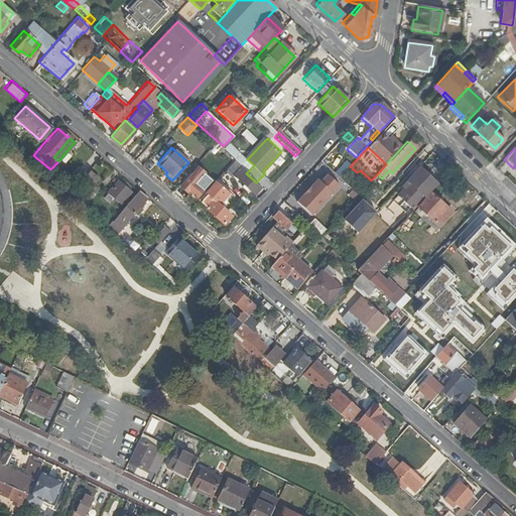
[(242,154),(234,162),(245,171),(246,173),(254,165),(247,159),(242,154)]
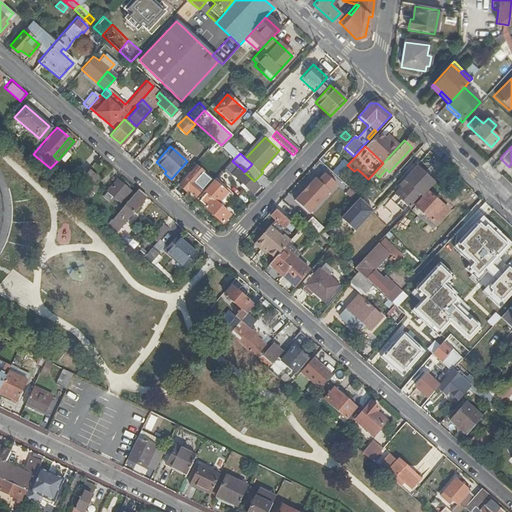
[(256,186),(241,172),(243,170),(232,160),(224,170),(250,193),(256,186)]
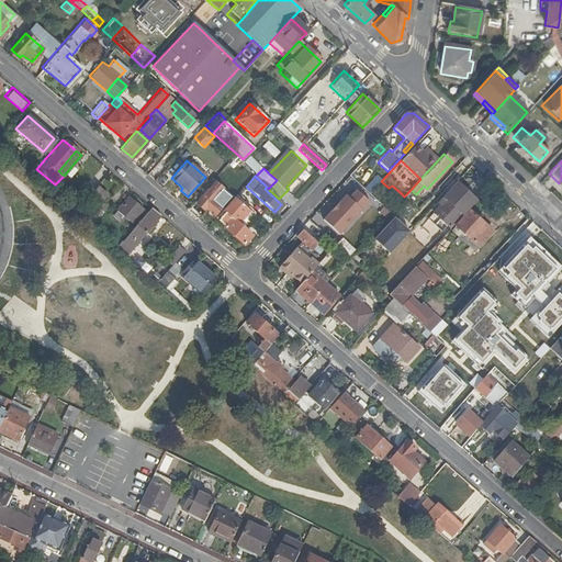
[(450,228),(475,201),(456,182),(436,203),(439,205),(433,213),(450,228)]
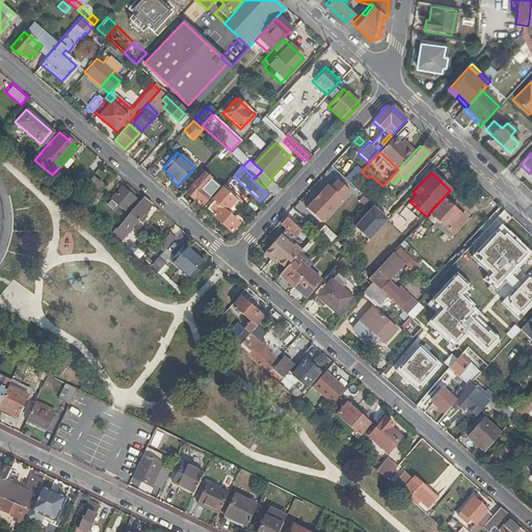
[(91,176),(84,185),(92,191),(100,183),(91,176)]
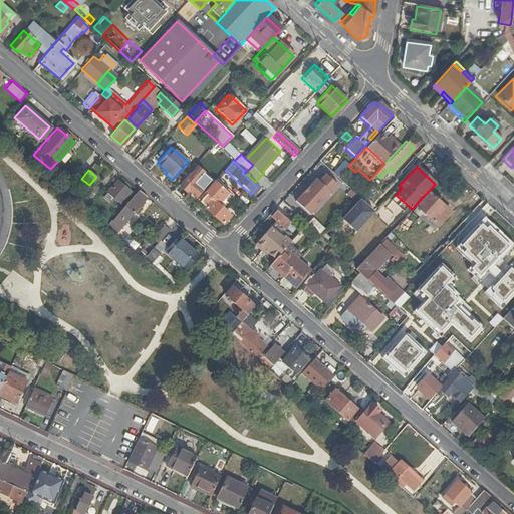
[(358,170),(355,172),(362,178),(365,176),(358,170)]
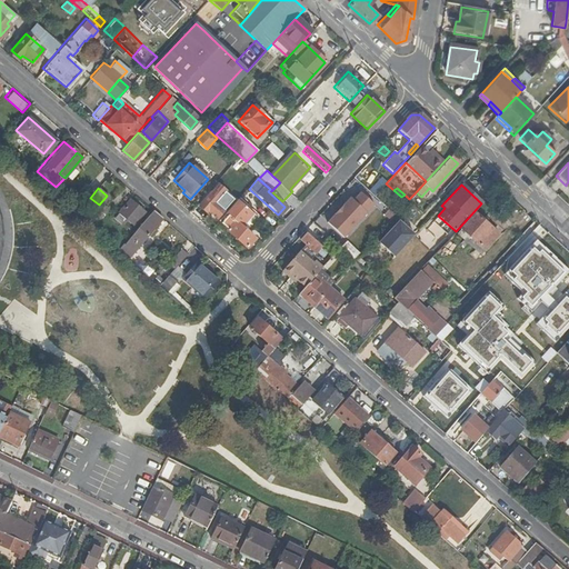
[(292,191),(282,201),(292,210),(300,201),(292,191)]
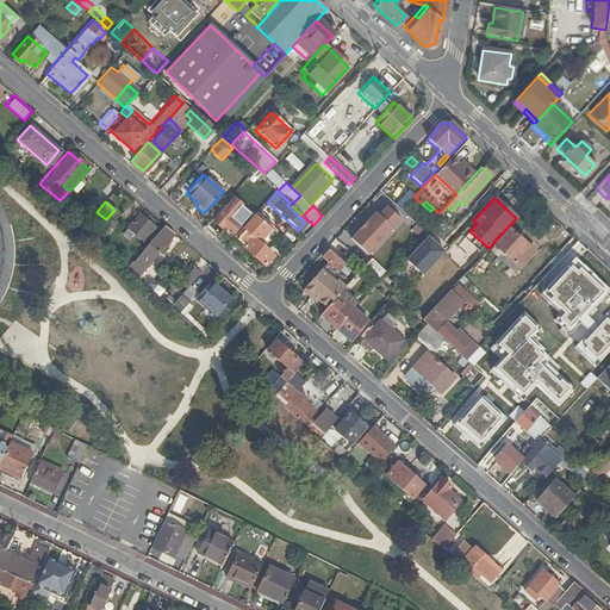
[(232,213),(225,207),(213,221),(221,228),(223,225),(232,234),(240,225),(230,217),(232,213)]
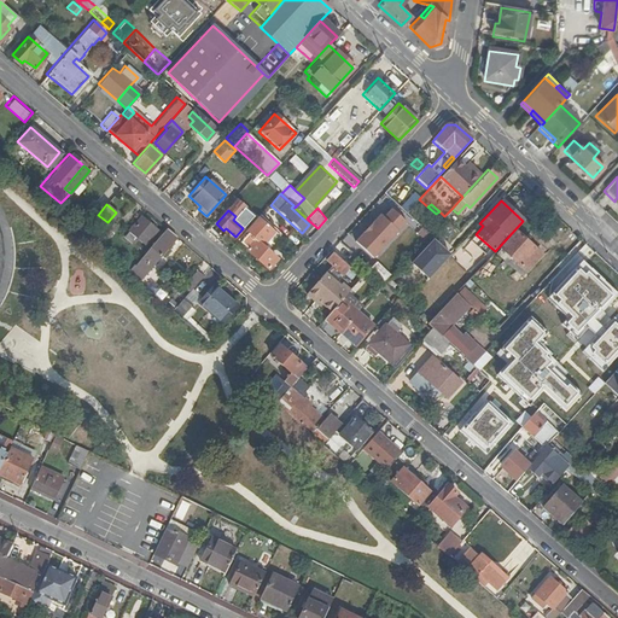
[(383,219),(380,216),(355,243),(372,258),(406,223),(391,210),(383,219)]
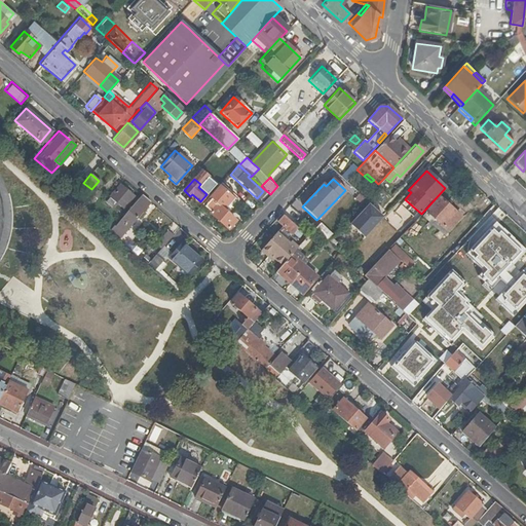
[(201,203),(215,215),(214,217),(227,228),(234,219),(223,209),(234,196),(220,183),(201,203)]
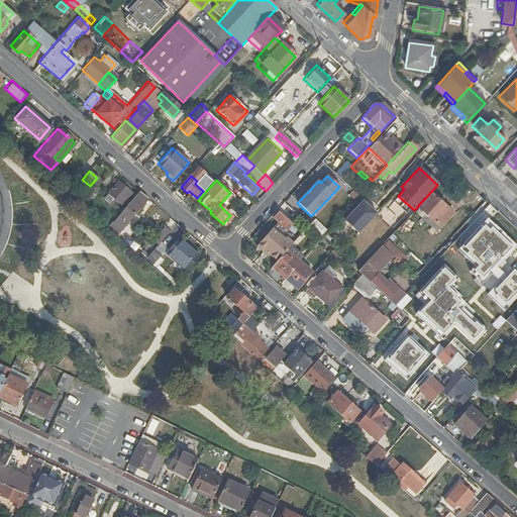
[(129,191),(117,181),(108,192),(113,197),(119,202),(129,191)]
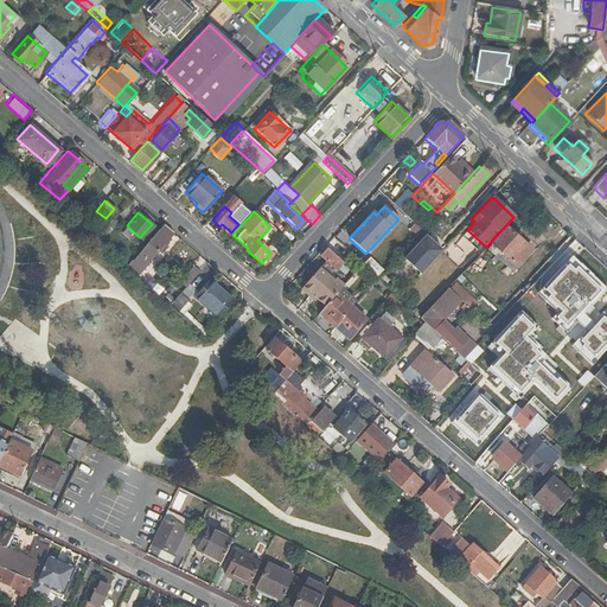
[(104,219),(98,216),(88,228),(91,231),(95,228),(97,228),(104,219)]
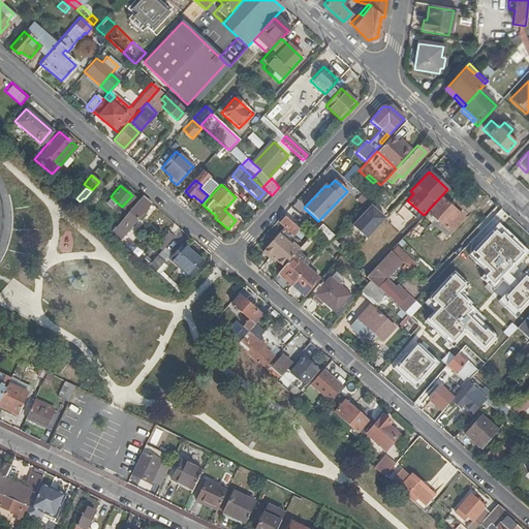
[(115,225),(123,232),(150,201),(142,195),(115,225)]
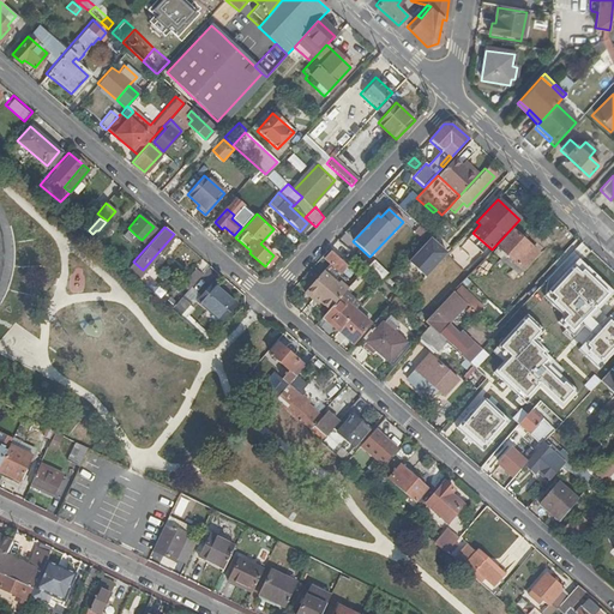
[(134,234),(128,228),(124,233),(131,239),(134,234)]
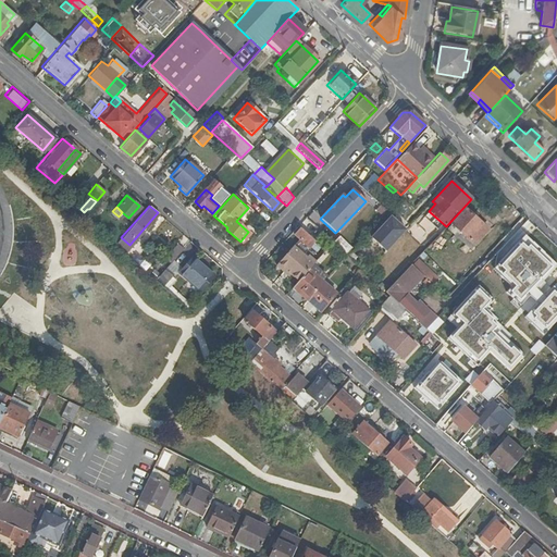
[(450,229),(454,226),(468,239),(482,223),(466,207),(448,225),(450,229)]
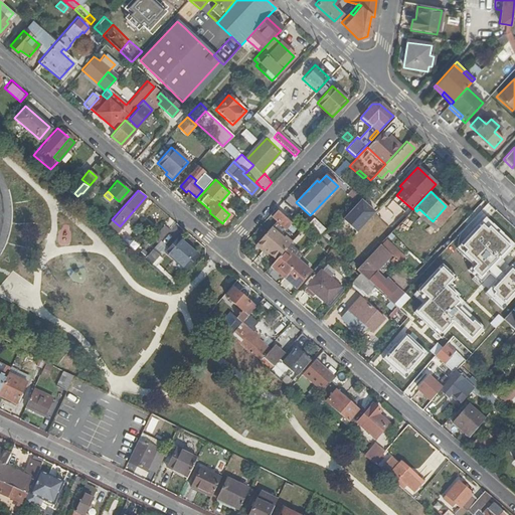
[(356,232),(374,213),(360,200),(342,220),(356,232)]
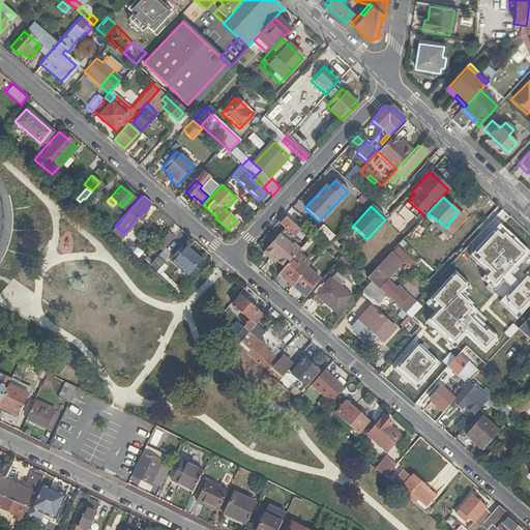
[(488,213),(480,206),(471,216),(478,224),(488,213)]
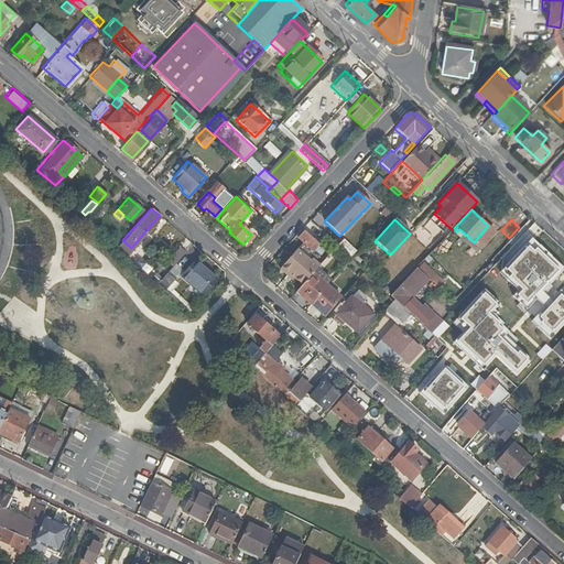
[(336,247),(316,228),(279,268),(286,275),(289,273),(302,284),(318,267),(336,247)]
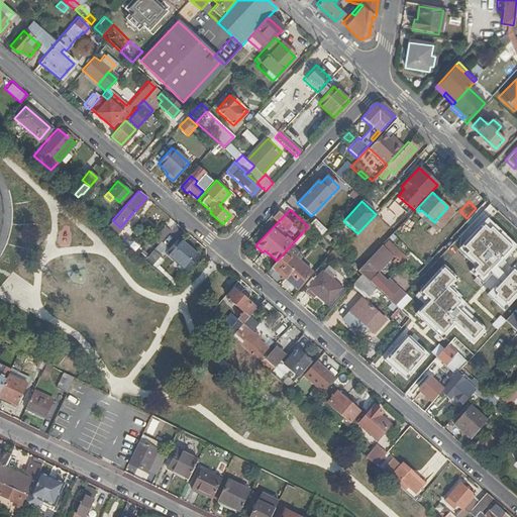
[(160,242),(171,229),(165,224),(160,230),(158,228),(151,236),(160,242)]
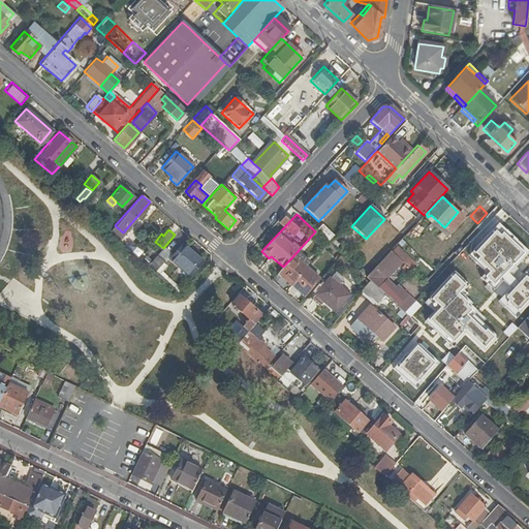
[(475,244),(483,237),(477,232),(448,265),(469,282),(483,267),(476,260),(484,252),(475,244)]
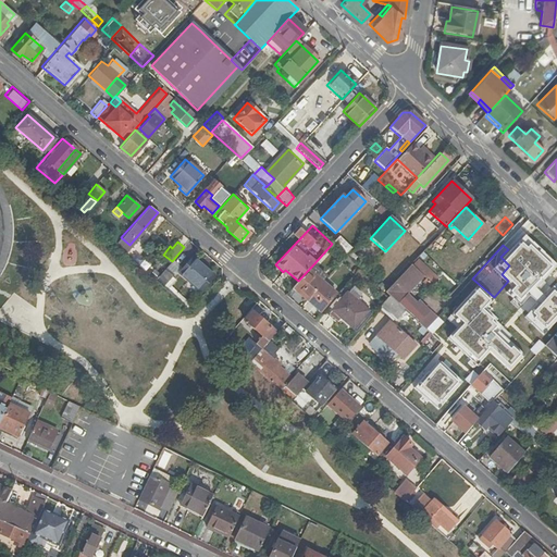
[(188,270),(196,276),(190,283),(198,291),(211,274),(192,258),(182,269),(186,273),(188,270)]
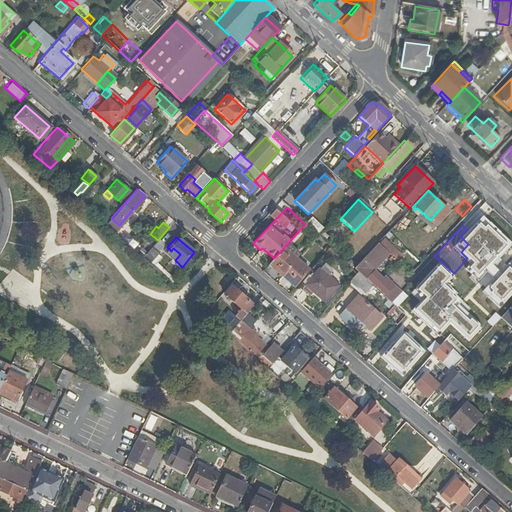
[(384,238),(379,244),(390,255),(397,261),(402,256),(384,238)]
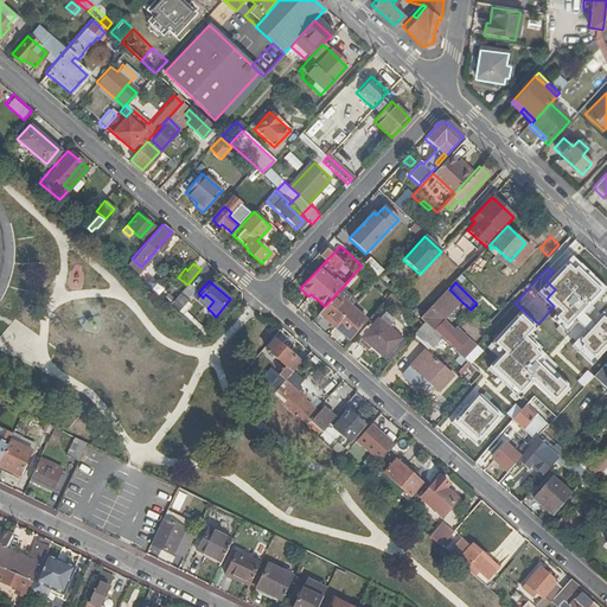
[(318,313),(350,340),(366,321),(353,311),(360,302),(343,287),(325,306),(318,313)]
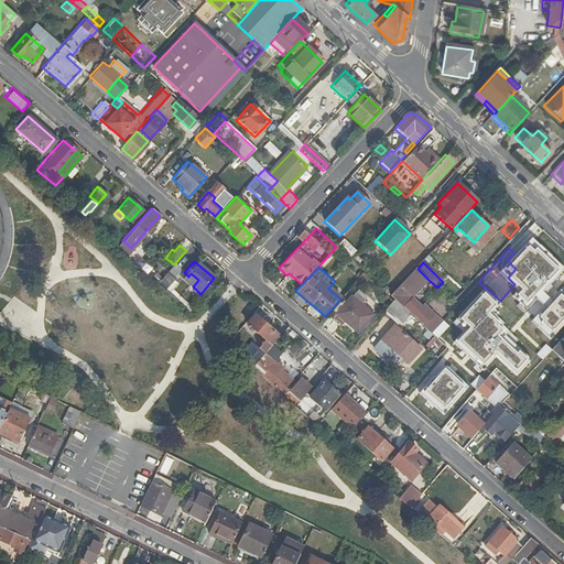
[(415,269),(390,296),(393,300),(410,314),(423,327),(430,334),(431,333),(434,329),(441,322),(413,297),(430,281),(418,269),(416,268),(415,269)]
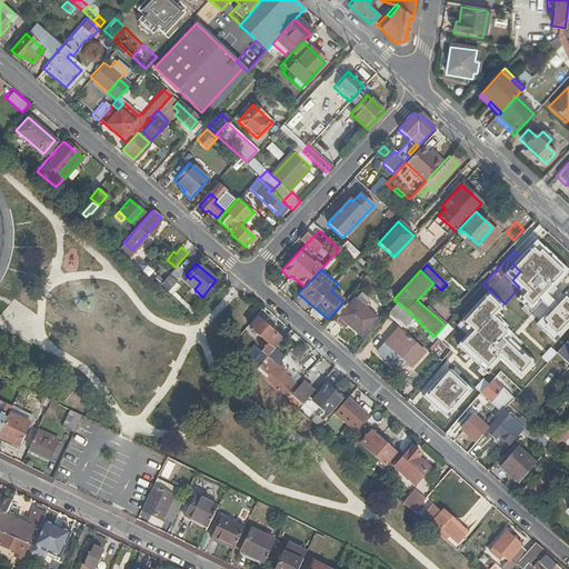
[(545,282),(527,301),(548,320),(556,311),(565,301),(551,289),(551,288),(545,282)]
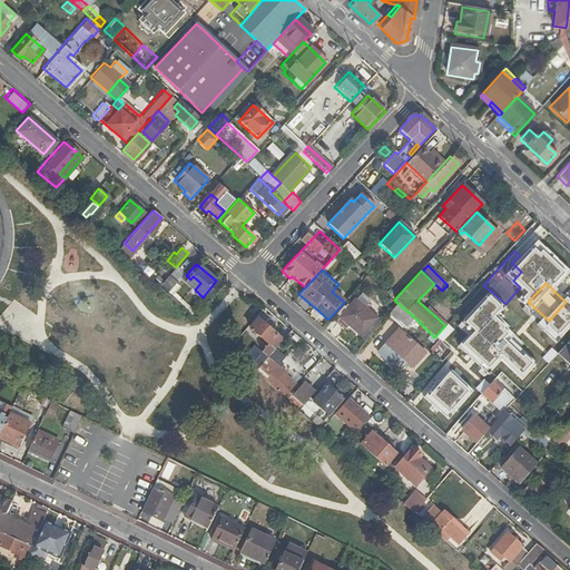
[(375,320),(354,301),(340,318),(361,336),(375,320)]
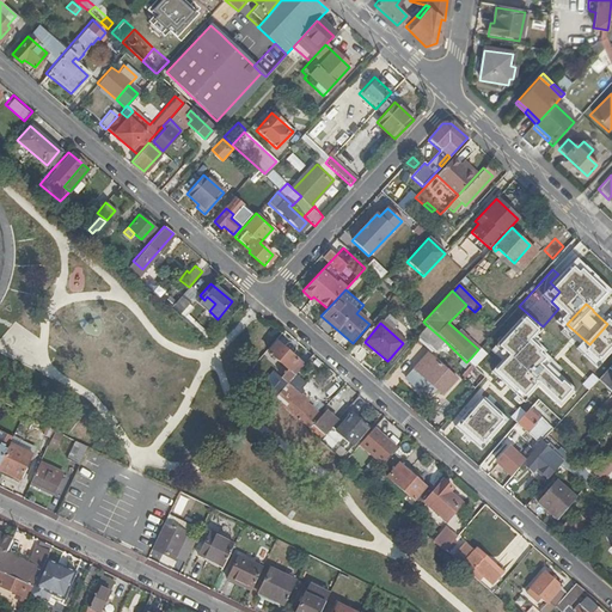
[(417,337),(434,353),(442,343),(445,341),(427,325),(426,328),(417,337)]
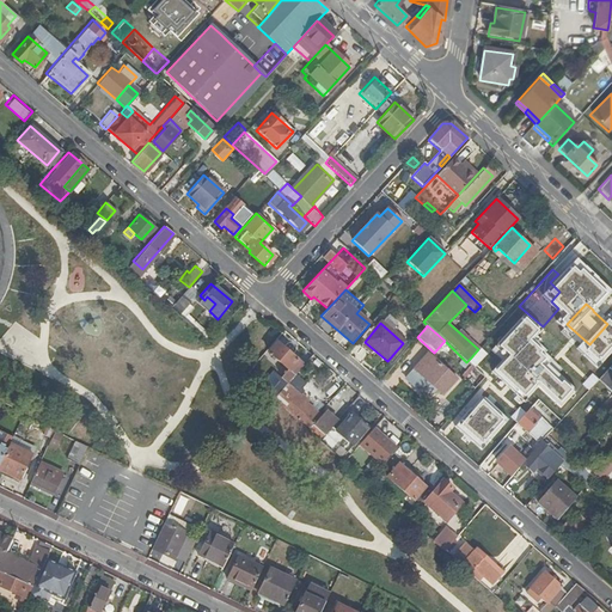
[(601,340),(598,335),(589,344),(594,348),(601,340)]
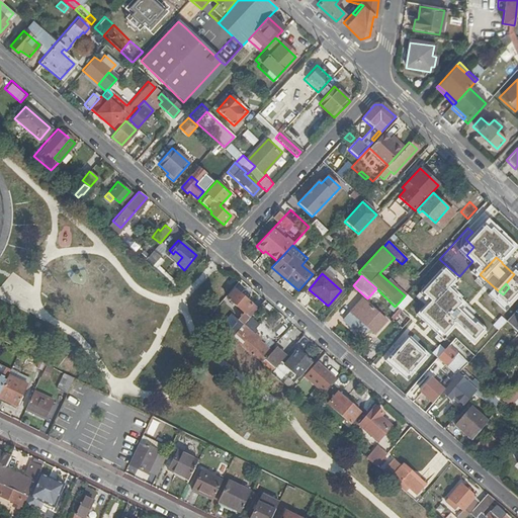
[(237,319),(230,313),(219,327),(231,338),(232,337),(244,324),(242,322),(255,307),(235,289),(228,297),(238,307),(237,309),(240,312),(242,310),(244,312),(237,319)]
